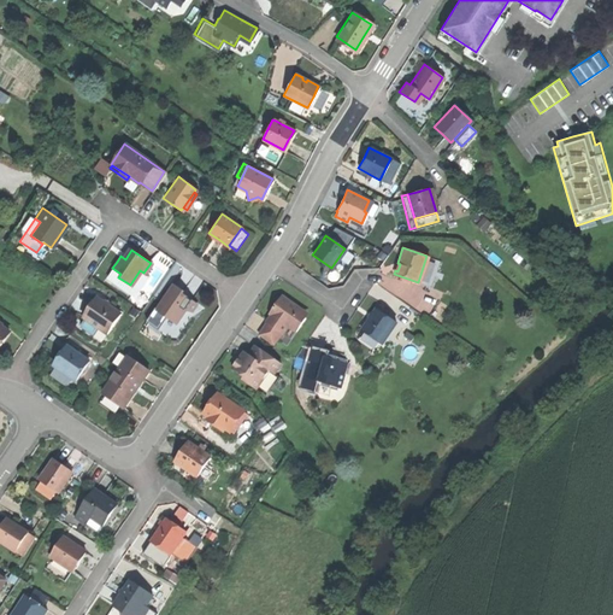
[(434,258),(426,256),(418,282),(424,285),(434,258)]
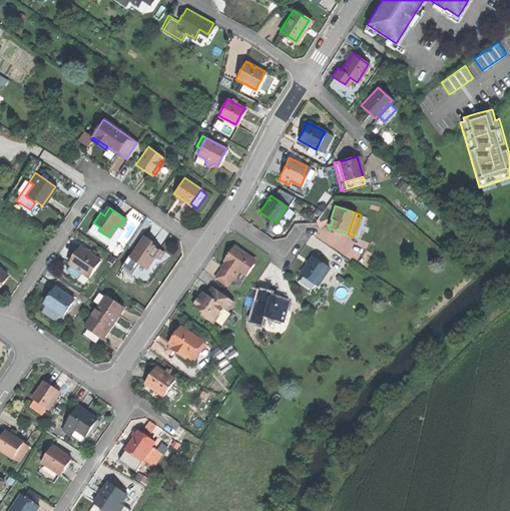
[(365,216),(361,214),(353,236),(358,238),(365,216)]
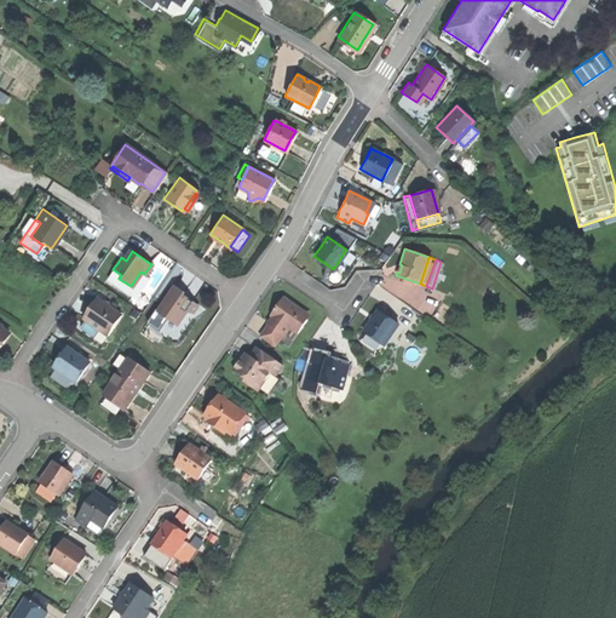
[(148,276),(144,274),(140,272),(131,286),(138,292),(148,276)]
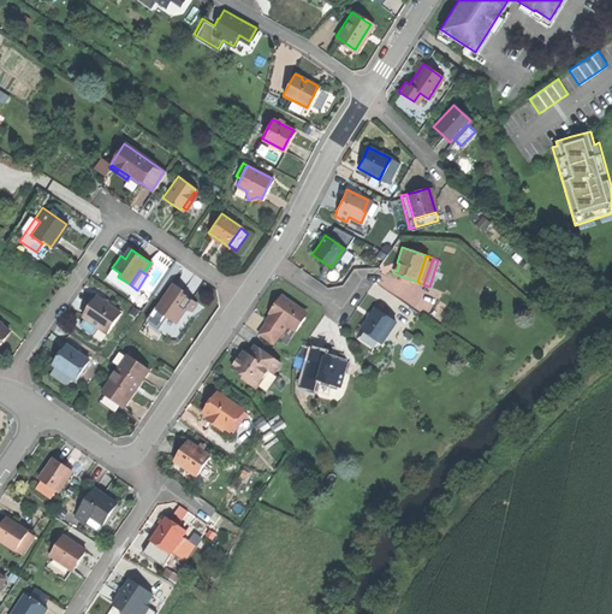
[(183,291),(171,283),(154,307),(167,317),(168,314),(177,319),(184,308),(191,310),(196,302),(185,295),(182,293),(183,291)]
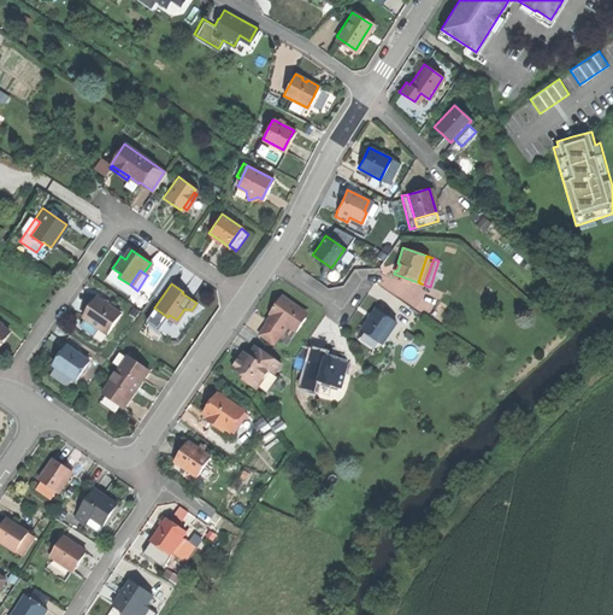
[(257,334),(272,344),(286,323),(295,331),(305,316),(295,310),(298,306),(281,294),(273,304),(269,311),(271,314),(267,317),(257,334)]
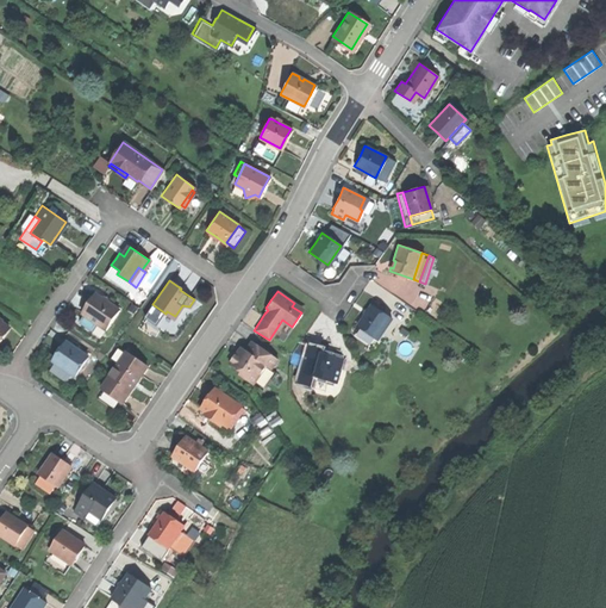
[(80,312),(105,329),(118,309),(93,292),(87,302),(80,312)]
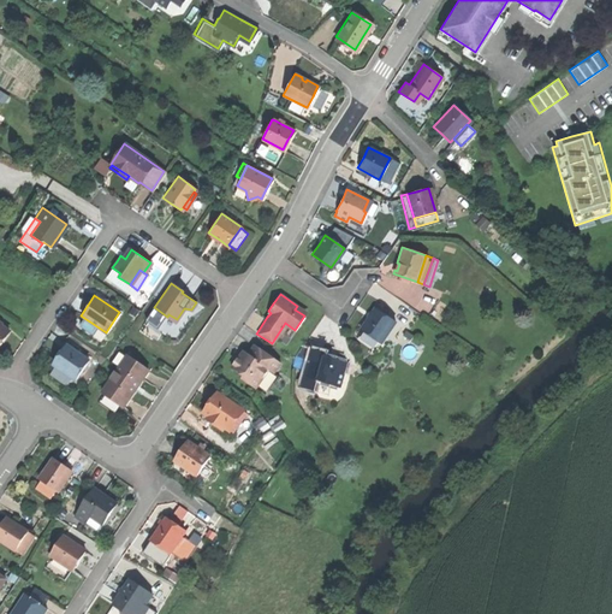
[(366,319),(360,329),(379,342),(393,320),(374,307),(366,319)]
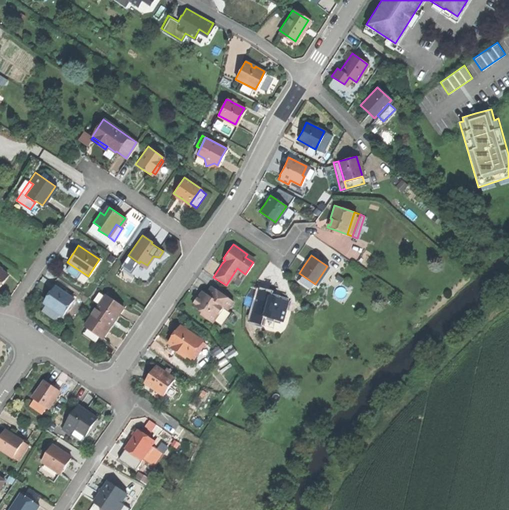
[(43,302),(62,314),(73,298),(54,285),(48,294),(43,302)]
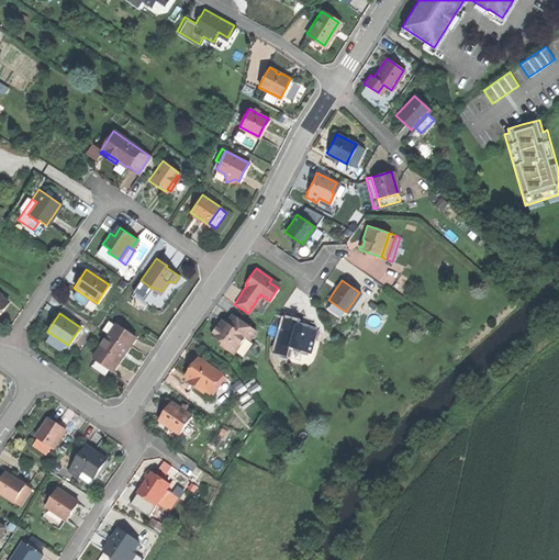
[(220,343),(233,351),(234,349),(245,334),(249,337),(255,329),(231,313),(225,321),(221,318),(215,325),(210,334),(221,342),(220,343)]
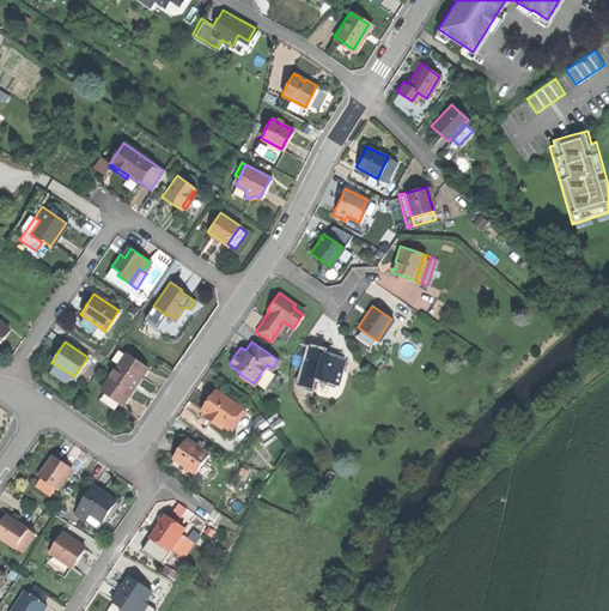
[(315,348),(308,346),(308,348),(297,344),(290,355),(290,358),(303,361),(302,367),(297,383),(311,387),(312,385),(314,377),(327,381),(335,382),(341,358),(321,354),(322,349),(315,348)]
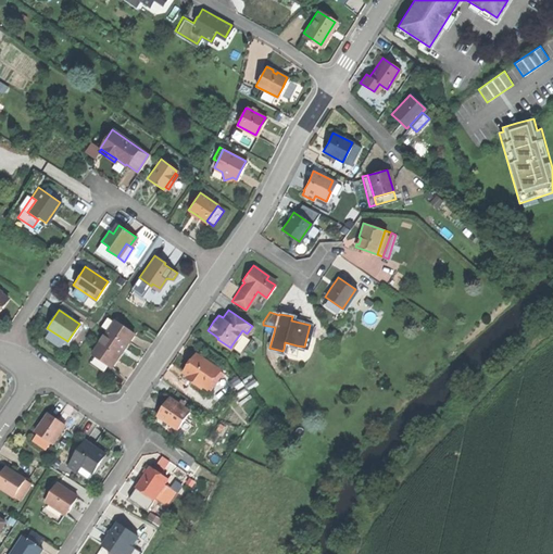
[(90,352),(110,366),(121,351),(133,334),(113,319),(90,352)]
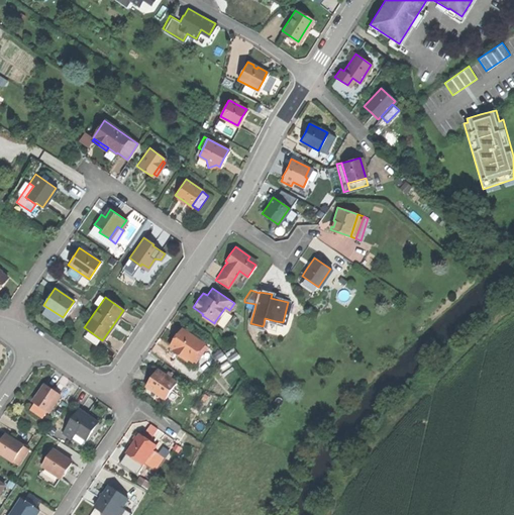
[(233,313),(229,310),(225,307),(215,321),(223,326),(233,313)]
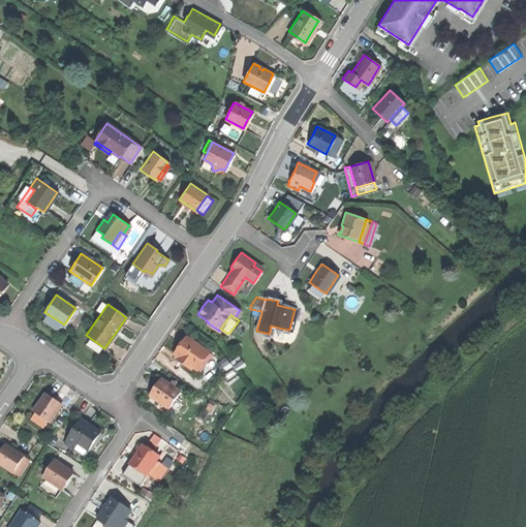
[(281,334),(282,329),(271,326),(270,332),(281,334)]
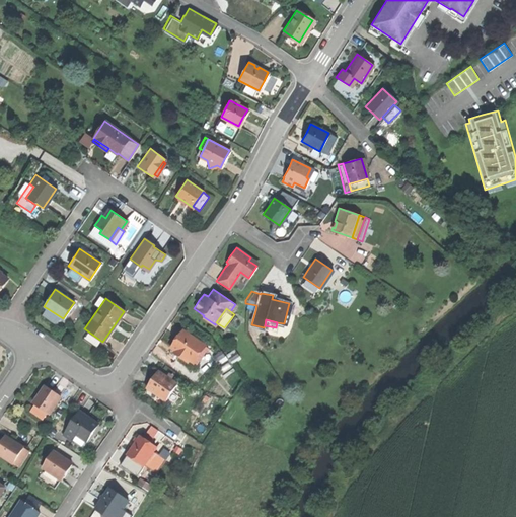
[(176,337),(170,346),(172,348),(178,352),(176,355),(187,361),(189,358),(191,359),(202,342),(181,328),(176,337)]
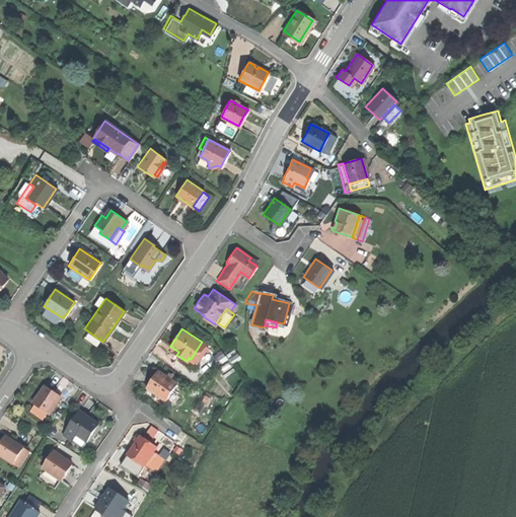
[(145,387),(164,399),(170,390),(175,382),(157,370),(150,379),(145,387)]
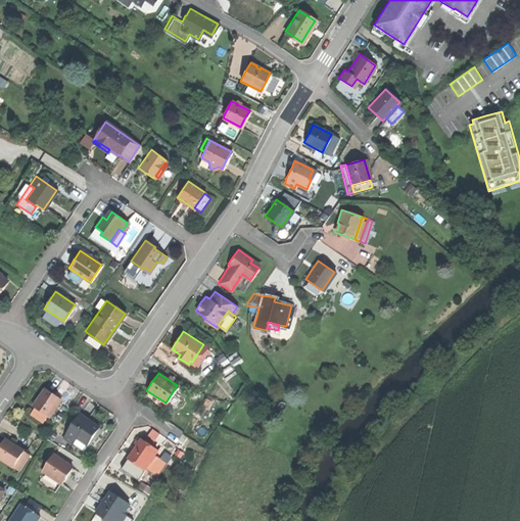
[(32,405),(48,416),(59,398),(51,392),(44,387),(32,405)]
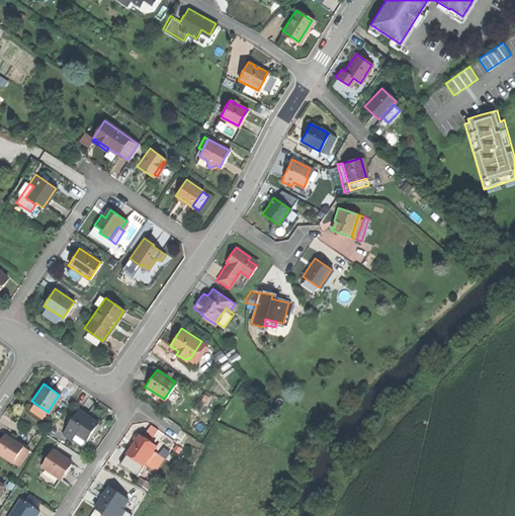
[(177,395),(170,390),(164,399),(145,387),(142,392),(167,409),(177,395)]
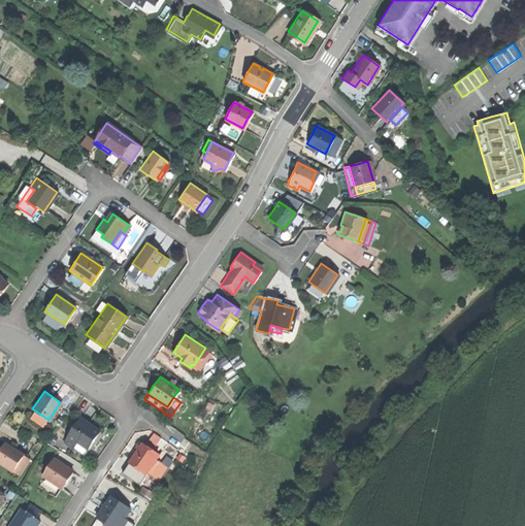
[(60,438),(63,440),(78,419),(79,417),(76,415),(60,438)]
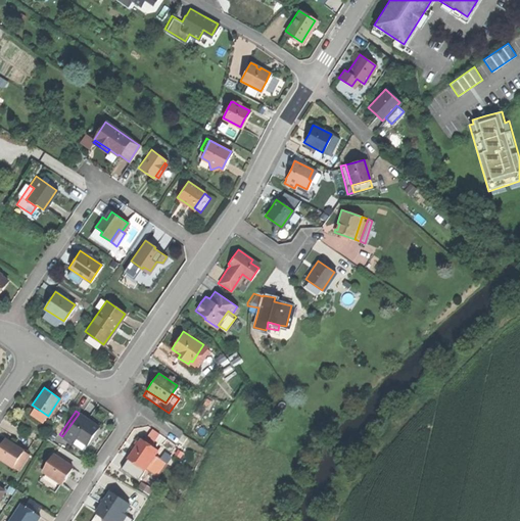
[(78,415),(62,436),(72,442),(76,436),(86,444),(93,434),(92,433),(97,425),(87,418),(85,420),(78,415)]
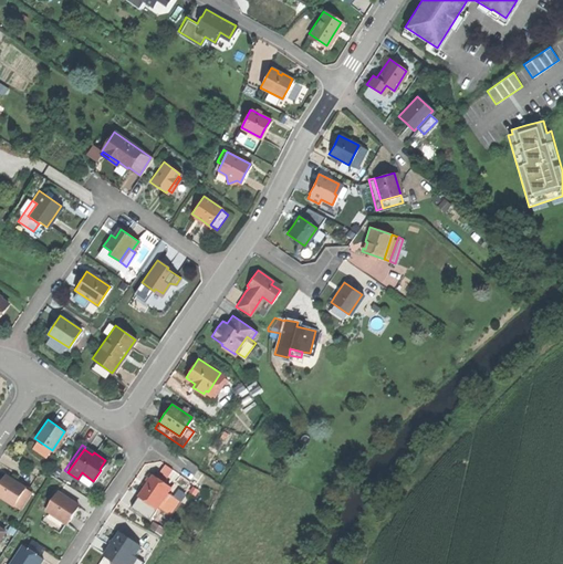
[(90,487),(93,481),(82,472),(77,479),(90,487)]
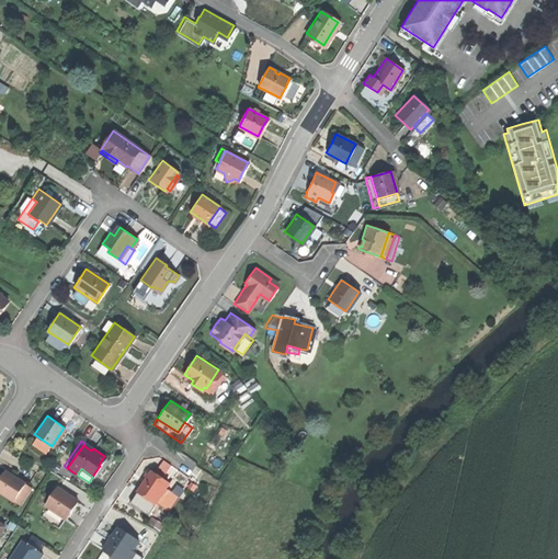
[(0,491),(7,495),(18,478),(4,469),(0,476),(0,491)]
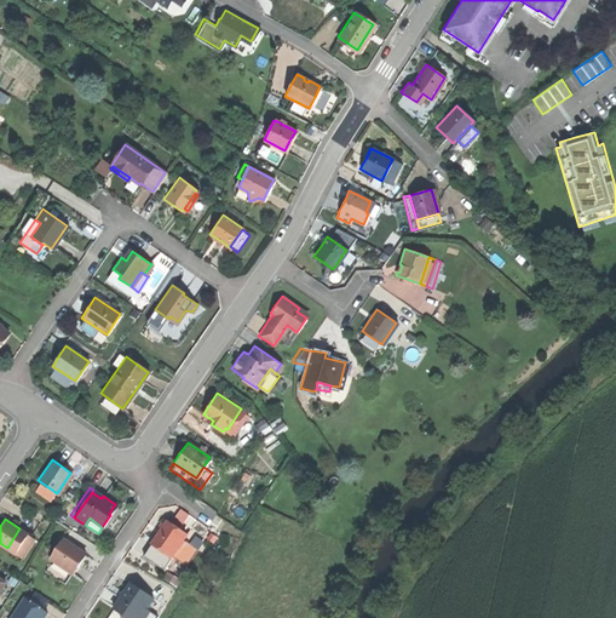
[(150,542),(170,555),(176,547),(182,538),(184,533),(165,520),(157,532),(150,542)]
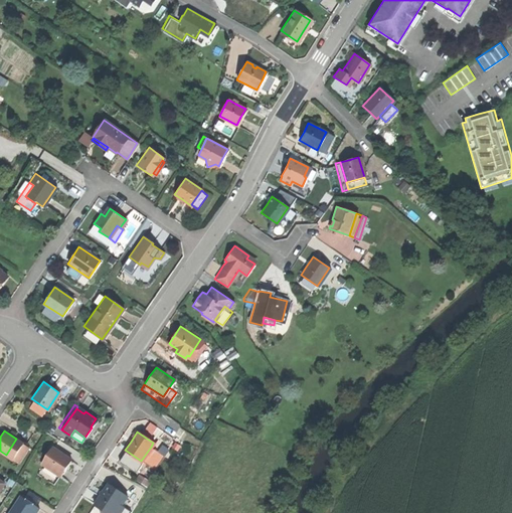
[(22,443),(16,439),(6,455),(12,459),(22,443)]
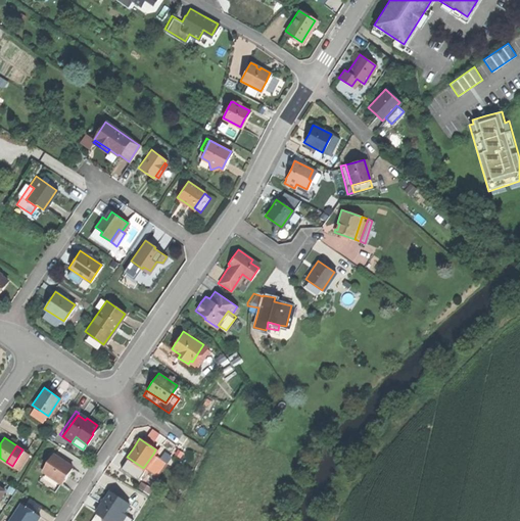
[(42,469),(60,482),(65,475),(72,466),(52,454),(42,469)]
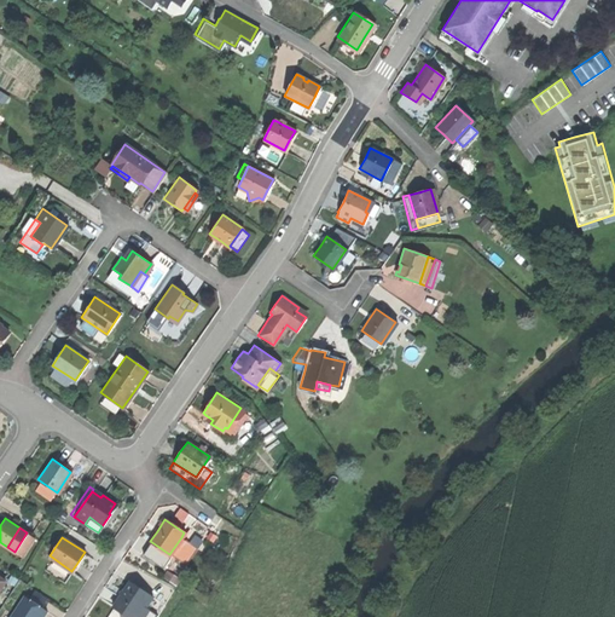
[(193,547),(185,541),(175,555),(184,561),(193,547)]
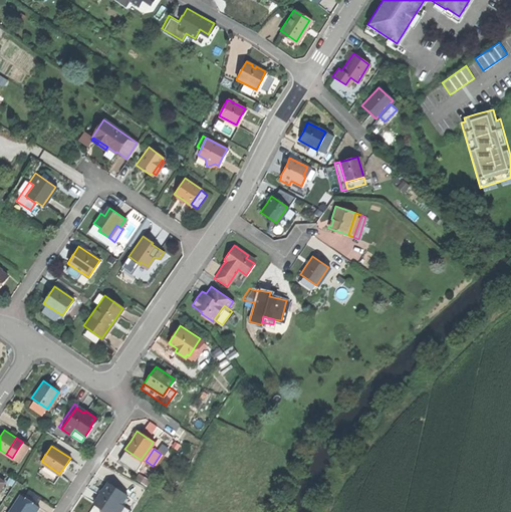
[(99,493),(93,503),(98,507),(99,511),(104,511),(105,511),(117,511),(122,505),(119,504),(125,494),(106,482),(99,493)]
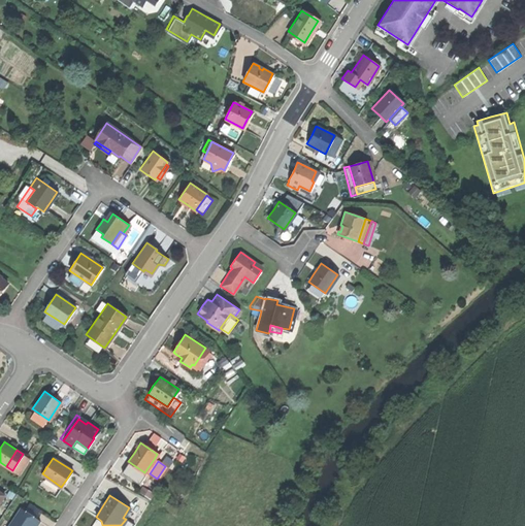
[(28,503),(24,510),(36,518),(40,512),(28,503)]
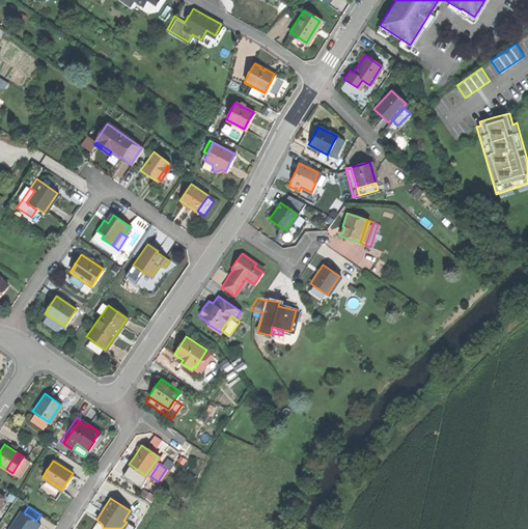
[(7,528),(34,528),(39,523),(36,521),(24,512),(20,510),(7,528)]
